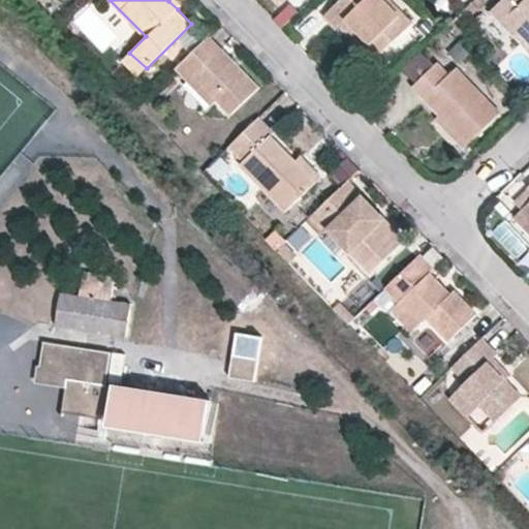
[(182,4),(177,0),(168,0),(168,1),(178,9),(182,4)]
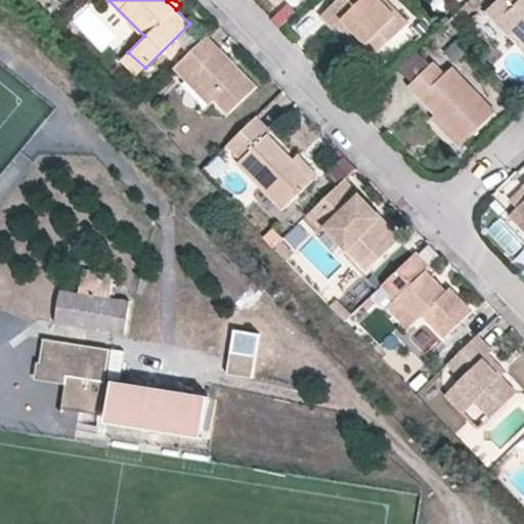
[(342,18),(366,43),(378,53),(408,22),(387,0),(335,0),(320,14),(332,28),(337,24),(342,18)]
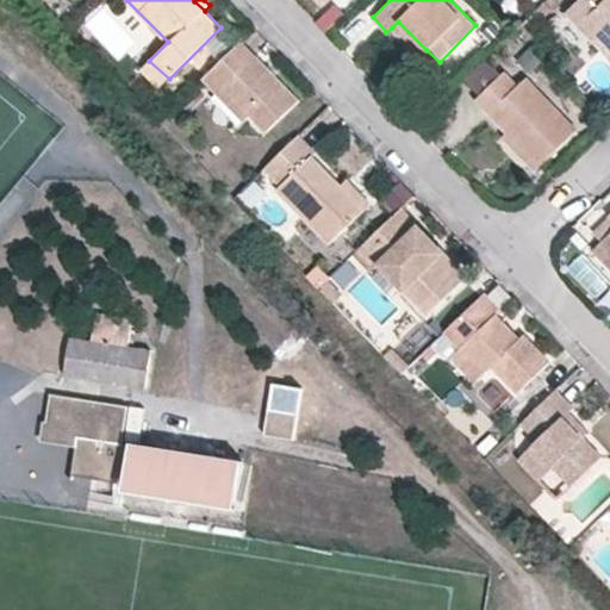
[(609,0),(579,0),(566,13),(609,57),(609,0)]
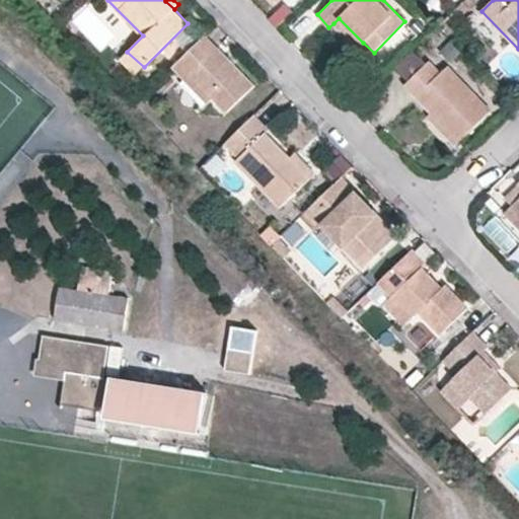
[(357,48),(363,43),(339,18),(334,23),(357,48)]
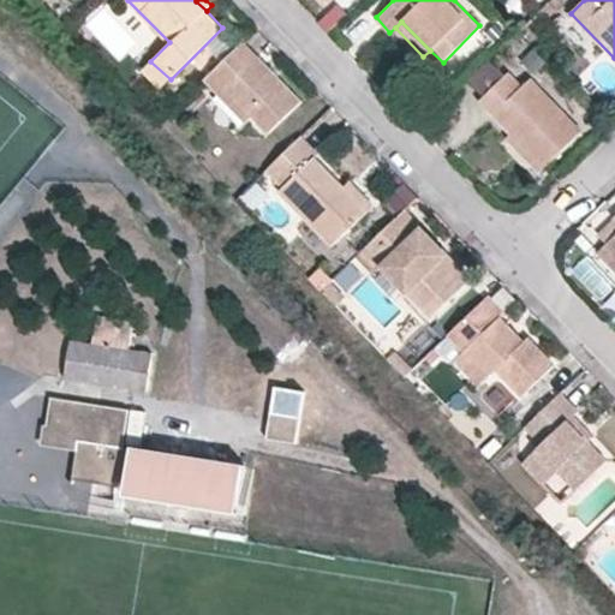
[(244,41),(231,54),(244,67),(256,54),(244,41)]
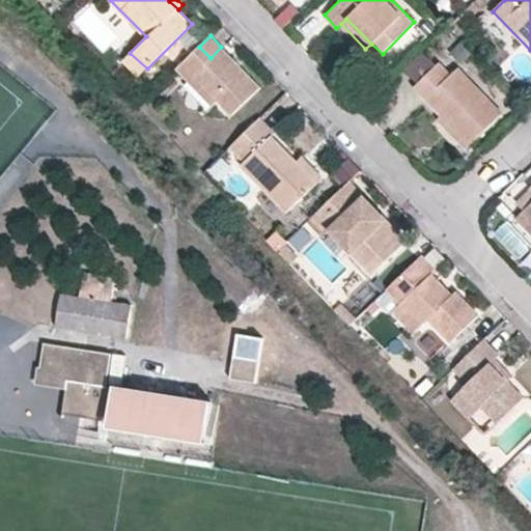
[(199,47),(176,67),(188,80),(194,74),(219,99),(232,114),(260,87),(221,47),(211,58),(199,47)]
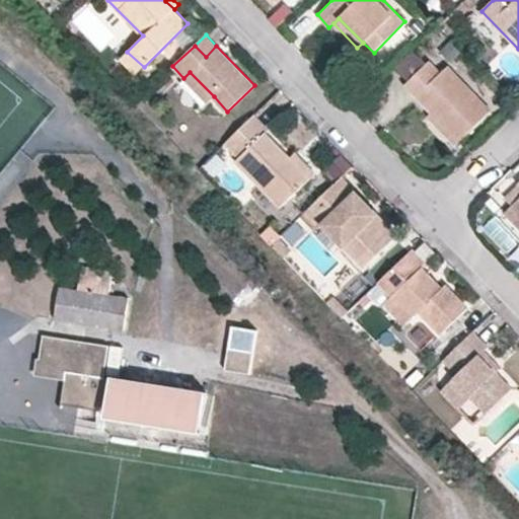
[(404,84),(430,61),(416,47),(391,70),(404,84)]
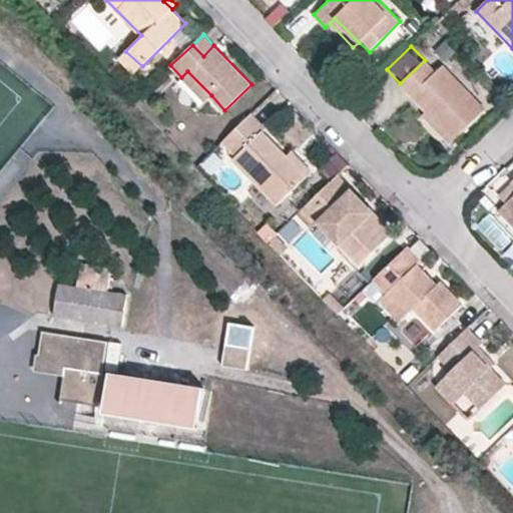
[(142,66),(125,51),(118,58),(134,74),(142,66)]
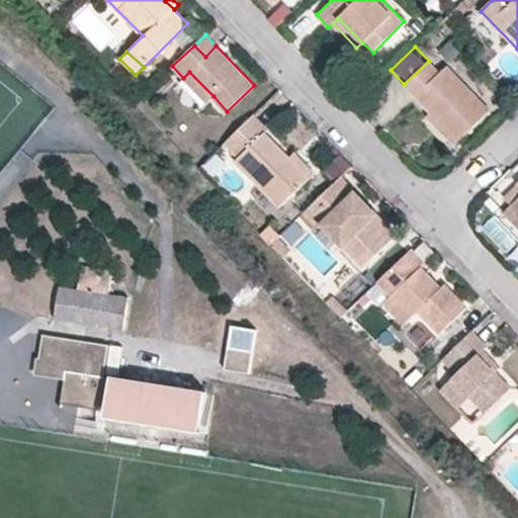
[(431,111),(458,141),(491,110),(447,66),(440,72),(429,61),(404,84),(431,111)]
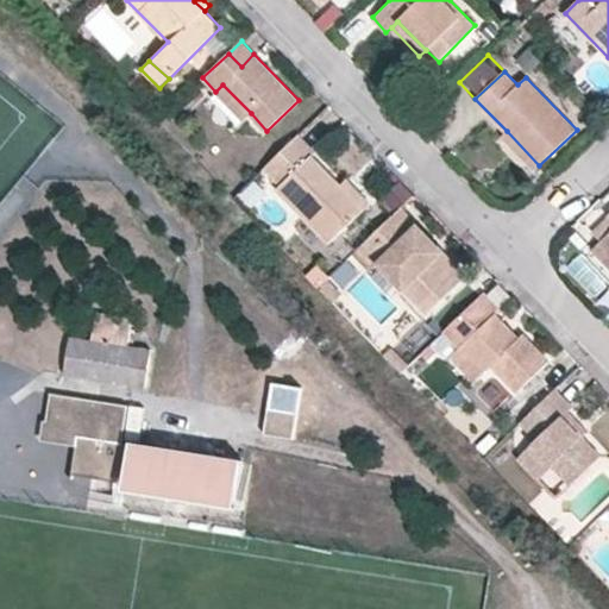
[(223,85),(215,92),(244,120),(251,113),(223,85)]
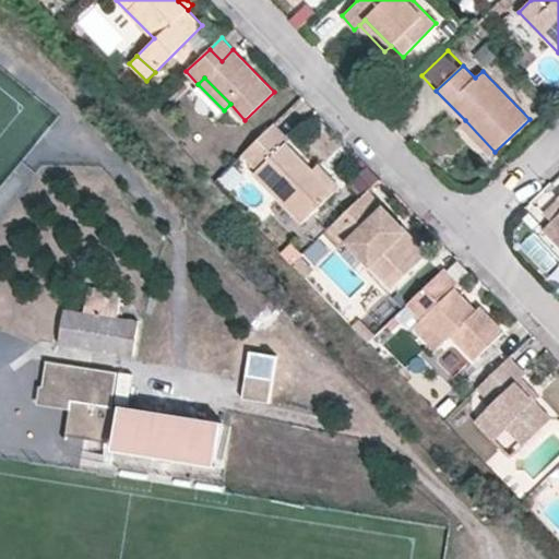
[(490,156),(495,152),(465,120),(460,126),(490,156)]
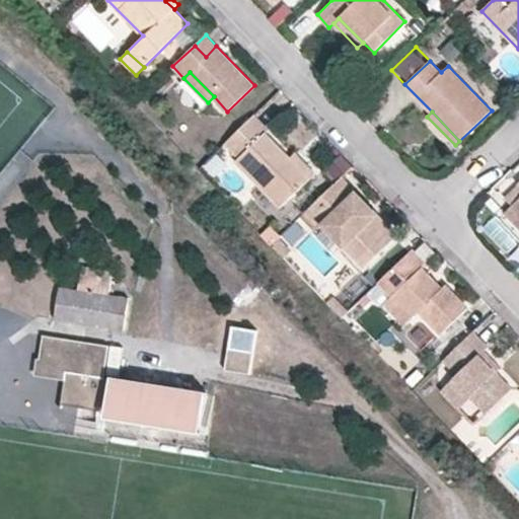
[(254,115),(224,145),(239,159),(235,162),(278,207),(311,177),(291,156),(268,132),(270,129),(254,115)]
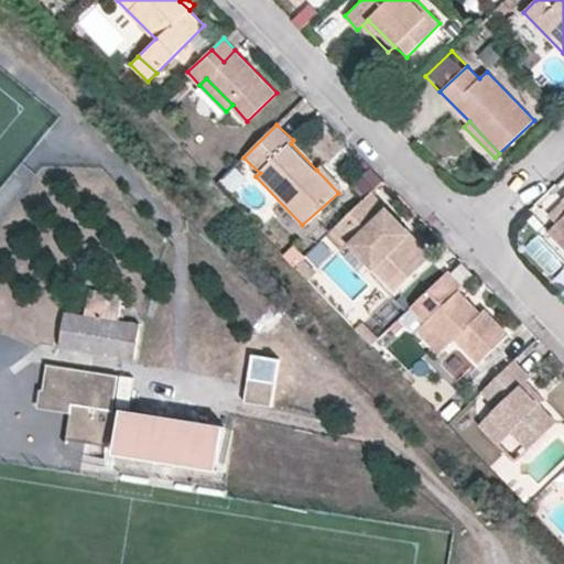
[(316,170),(338,193),(344,187),(322,164),(316,170)]
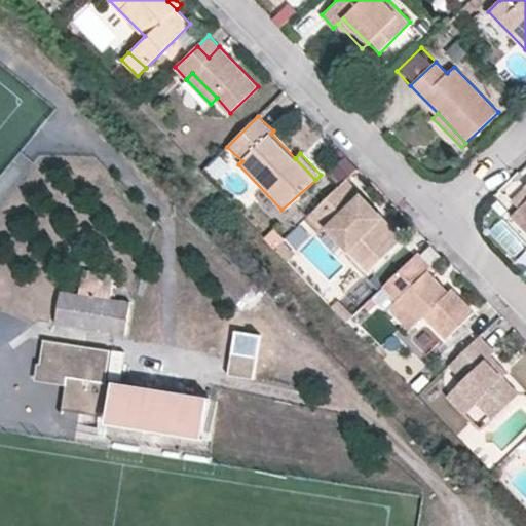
[(346,179),(308,214),(323,229),(327,226),(347,248),(369,270),(404,237),(380,214),(375,220),(368,213),(373,207),(346,179)]
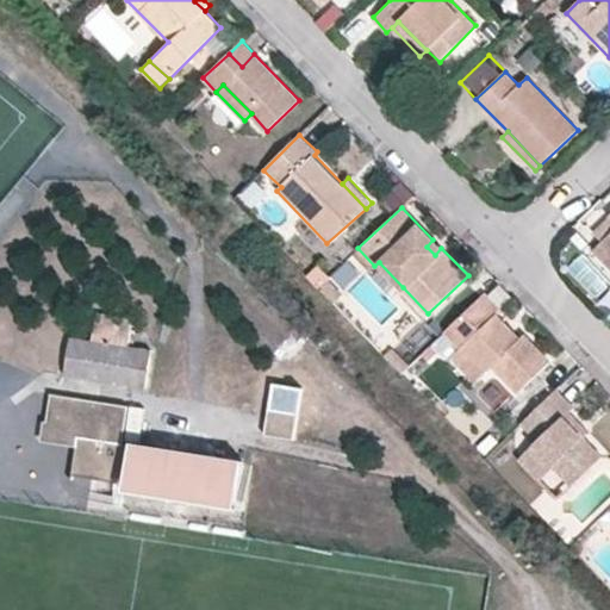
[(297,231),(287,222),(274,234),(285,244),(297,231)]
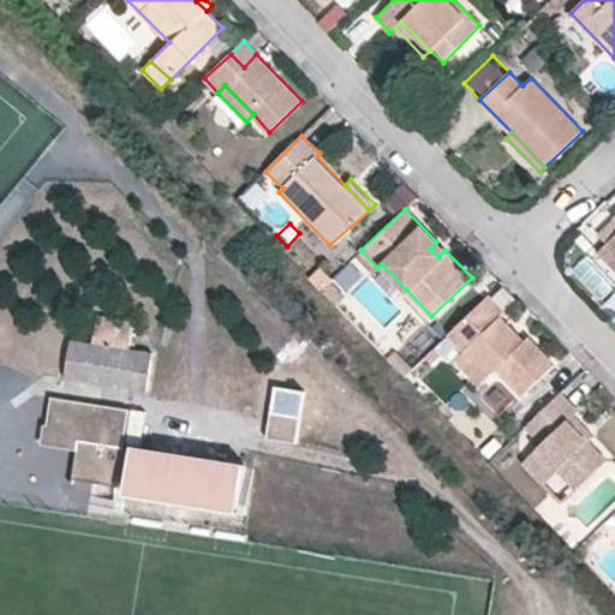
[(614,269),(614,248),(608,240),(597,251),(614,269)]
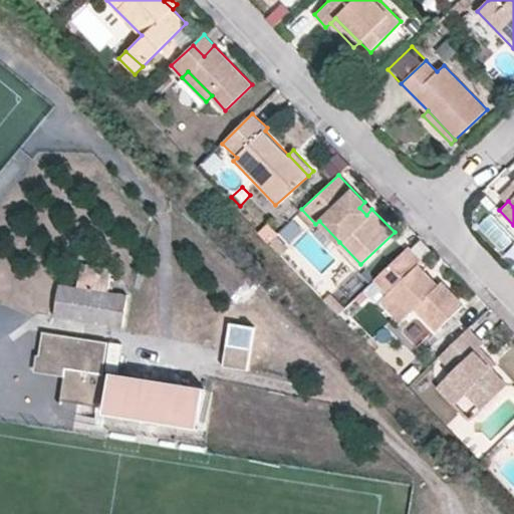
[(371,209),(364,202),(359,208),(366,215),(371,209)]
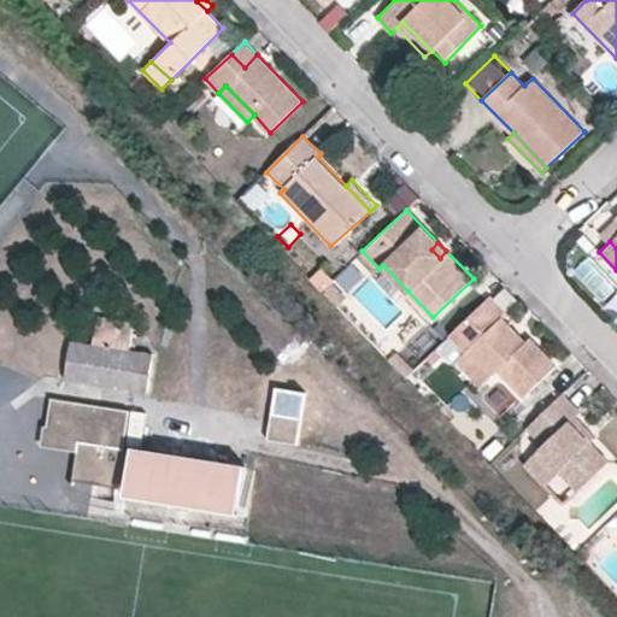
[(383,265),(378,269),(372,275),(398,301),(407,291),(383,265)]
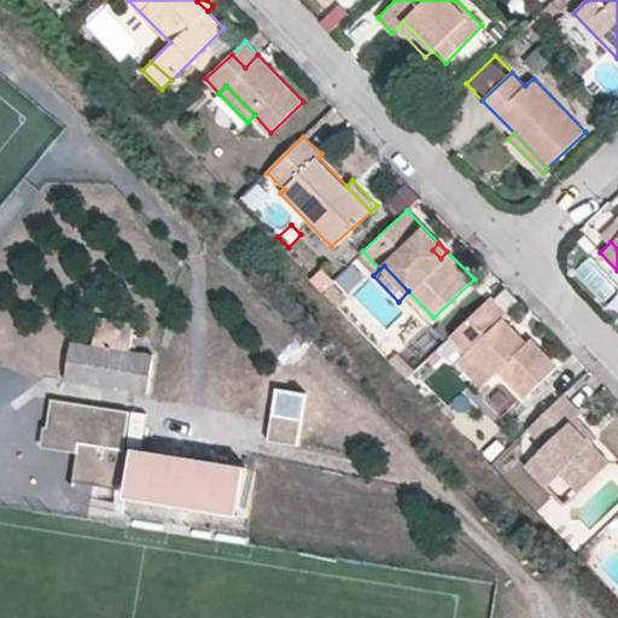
[(331,283),(322,290),(332,299),(340,291),(331,283)]
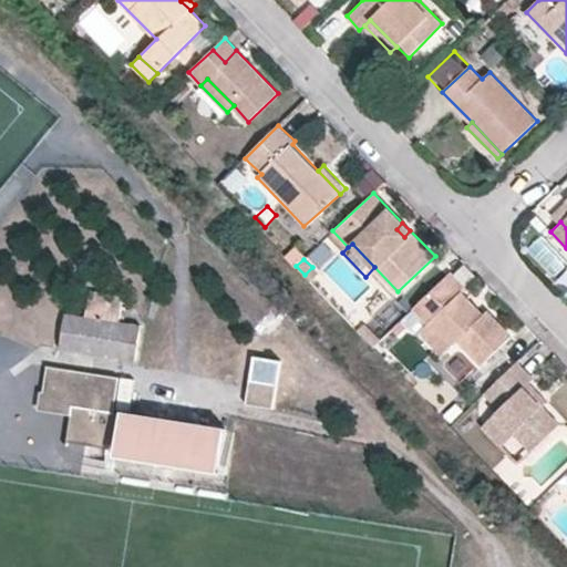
[(465,289),(478,276),(463,259),(450,272),(465,289)]
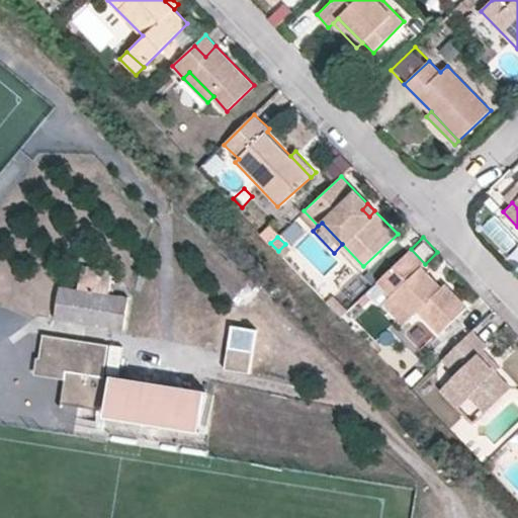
[(411,249),(394,266),(407,279),(389,297),(410,318),(418,310),(440,333),(467,307),(445,283),(442,286),(436,292),(429,287),(436,281),(422,266),(425,264),(411,249)]
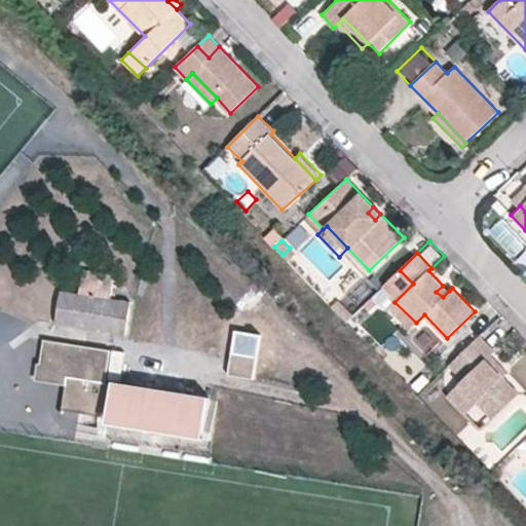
[(85,295),(129,303),(133,284),(87,275),(85,295)]
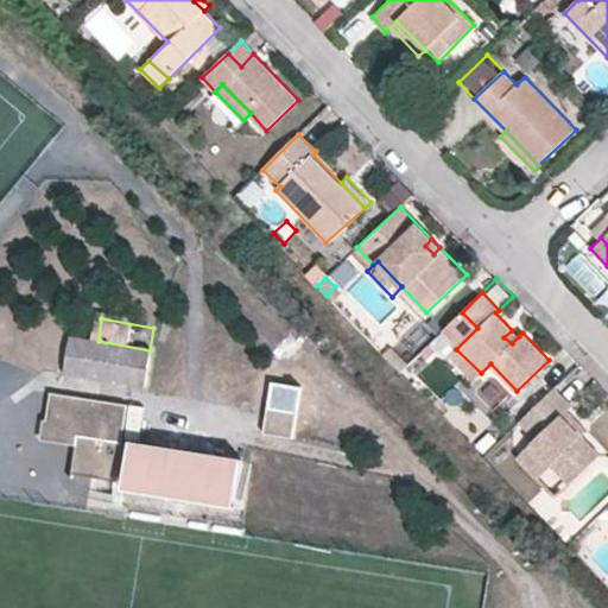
[(519,336),(512,330),(504,337),(512,343),(519,336)]
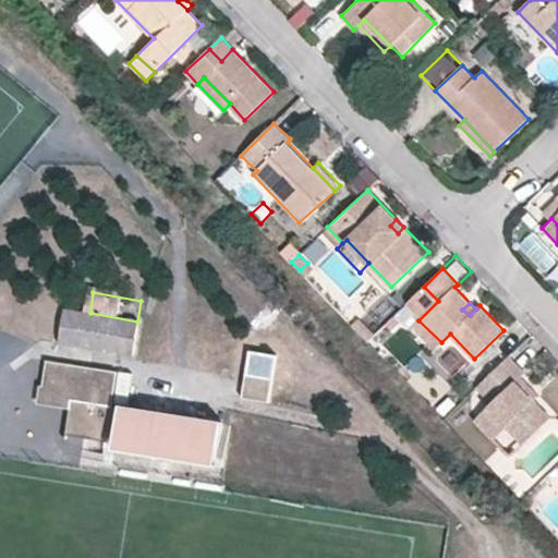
[(133,354),(137,322),(91,313),(67,308),(62,342),(133,354)]
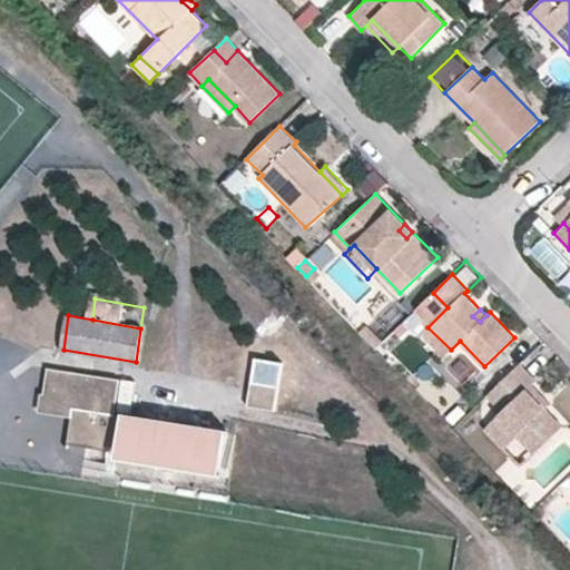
[(369,325),(362,333),(376,349),(384,341),(369,325)]
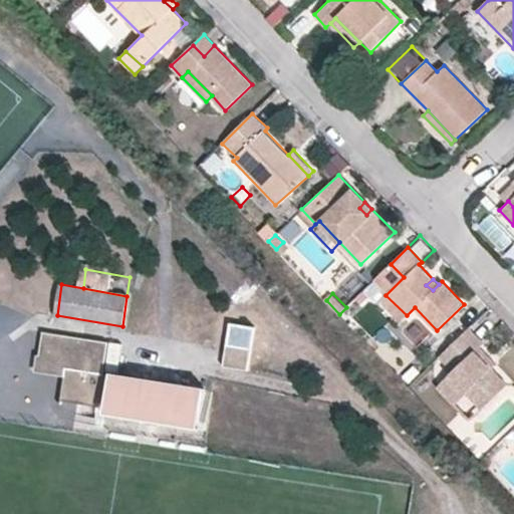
[(407,315),(386,295),(379,301),(400,322),(407,315)]
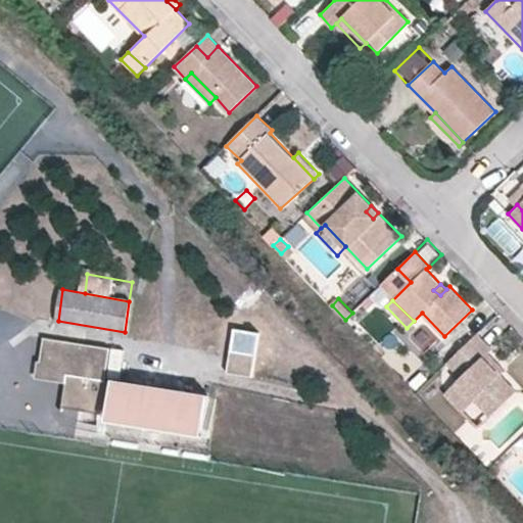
[(478,333),(445,364),(461,376),(444,393),(463,412),(473,399),(490,417),(517,391),(502,374),(485,358),(490,352),(494,348),(478,333)]
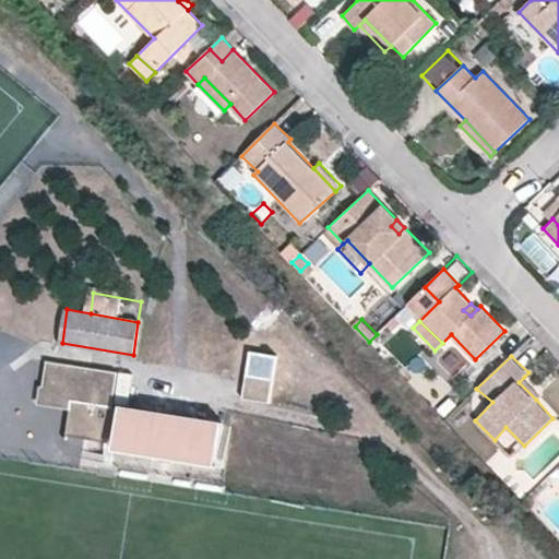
[(116,449),(162,456),(174,458),(226,466),(232,424),(113,405),(118,370),(49,360),(44,393),(72,397),(71,408),(67,435),(117,441),(116,449)]
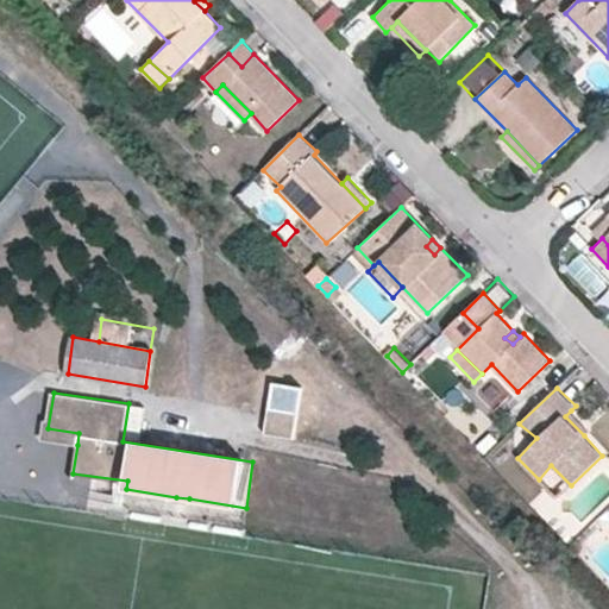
[(269,402),(263,432),(296,438),(302,408),(269,402)]
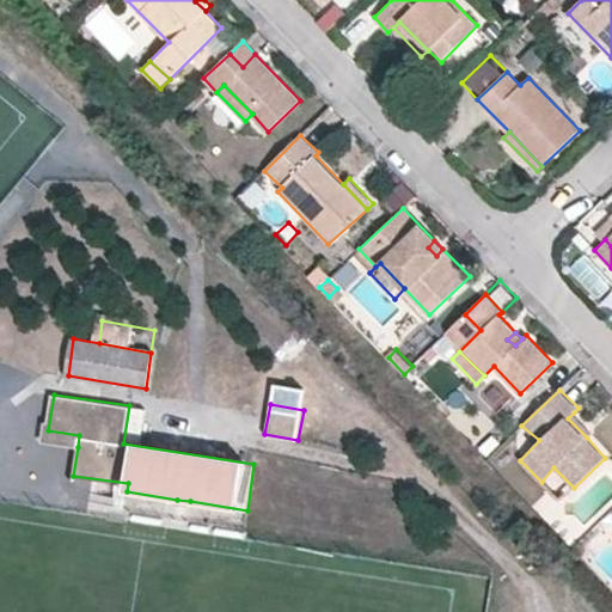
[(593,432),(574,412),(568,418),(587,438),(593,432)]
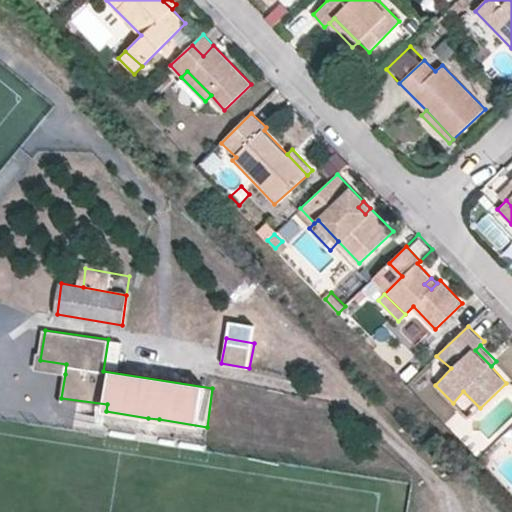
[(35,370),(65,374),(66,364),(40,360),(37,359),(35,370)]
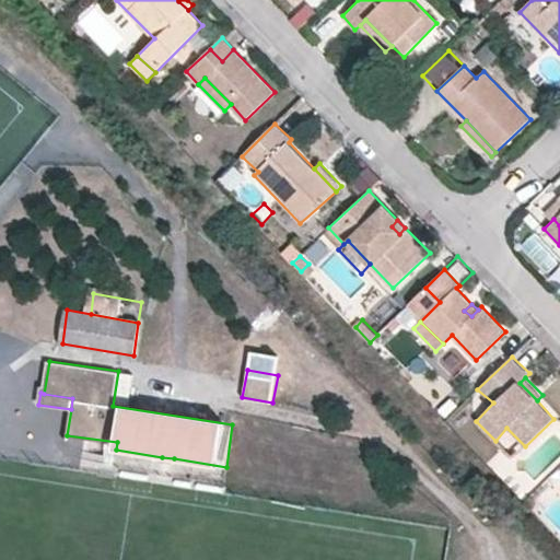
[(506,428),(496,441),(513,458),(525,446),(506,428)]
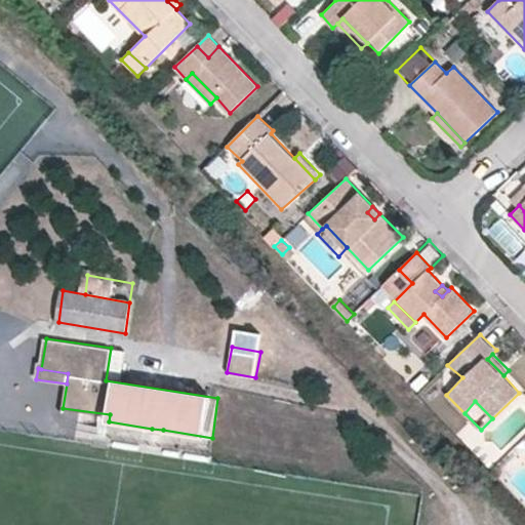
[(163,430),(152,429),(149,453),(159,455),(163,430)]
